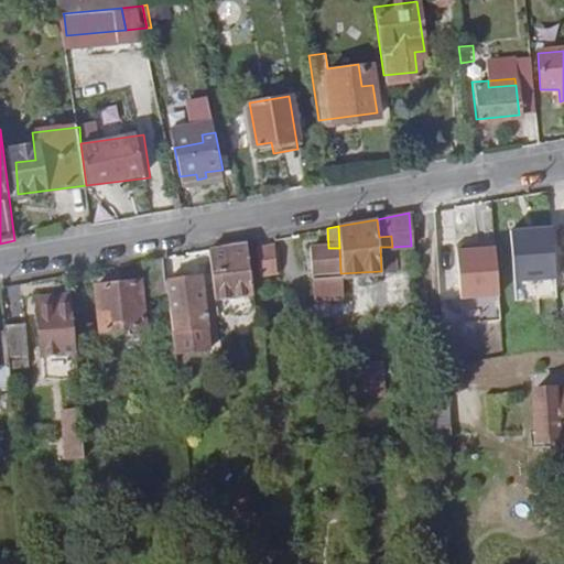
[(511,227),(514,300),(562,297),(560,226),(511,227)]
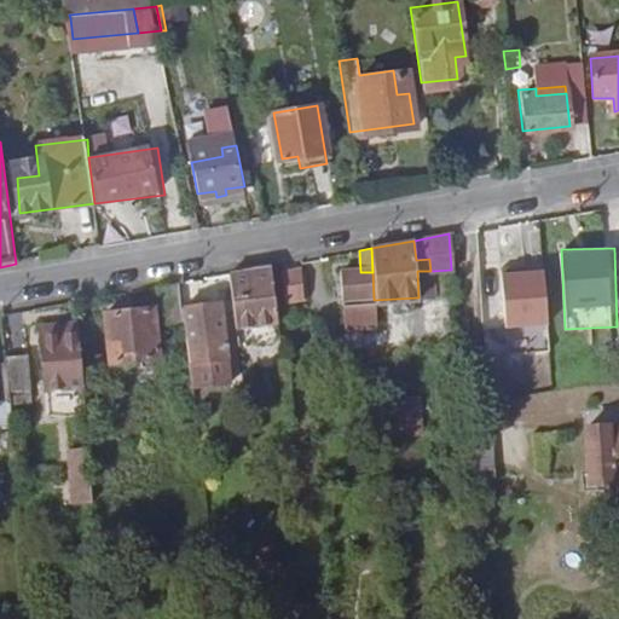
[(233,272),(237,333),(271,329),(266,266),(233,272)]
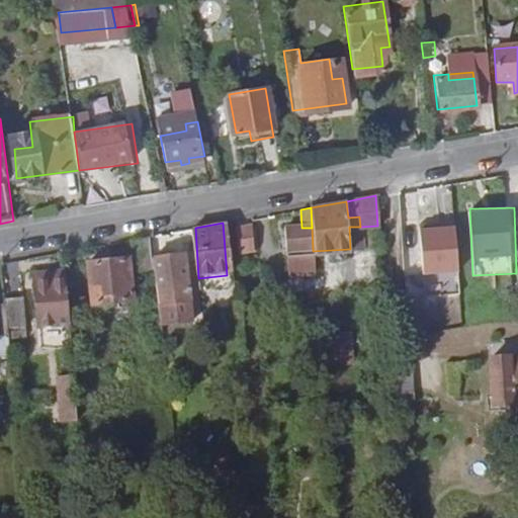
[(349,227),(350,249),(361,249),(360,227),(349,227)]
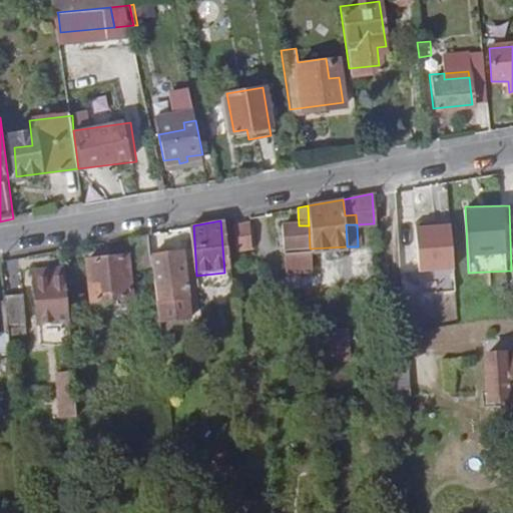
[(312,271),(310,248),(309,225),(299,225),(281,226),(282,266),(263,267),(264,288),(283,287),(283,272),(312,271)]
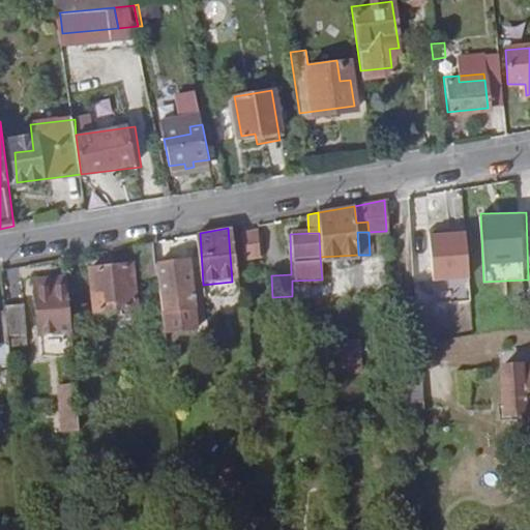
[(258,260),(257,235),(242,235),(242,260),(258,260)]
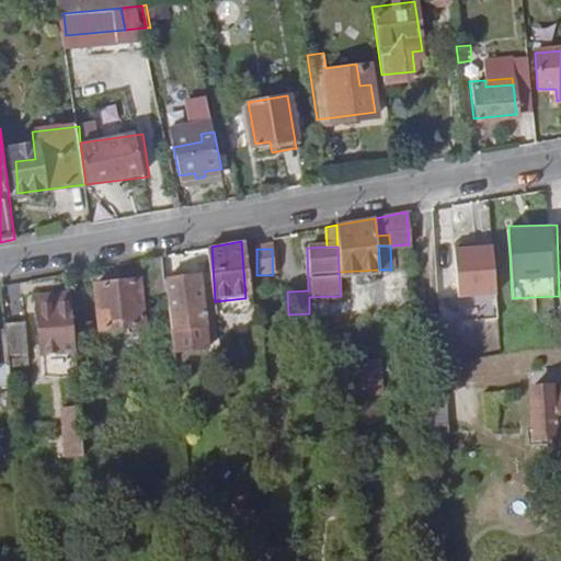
[(165,255),(148,259),(150,292),(169,292),(168,281),(165,255)]
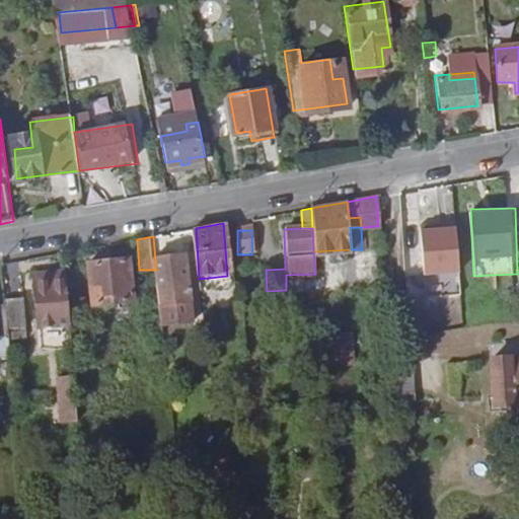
[(160,327),(192,325),(187,257),(155,260),(156,270),(160,327)]
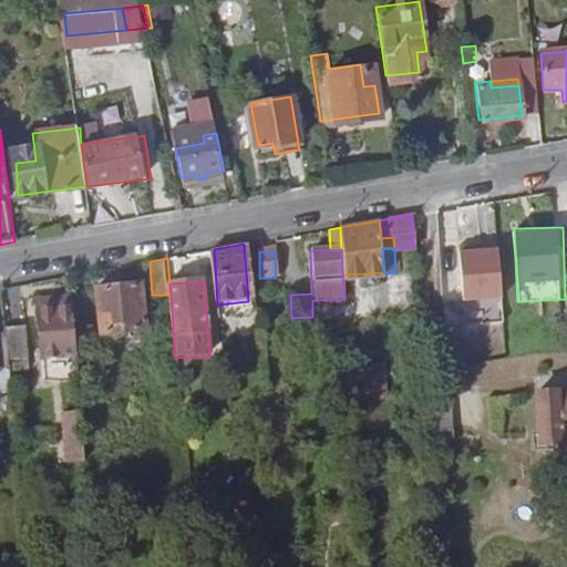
[(143,286),(98,288),(100,333),(145,330),(143,286)]
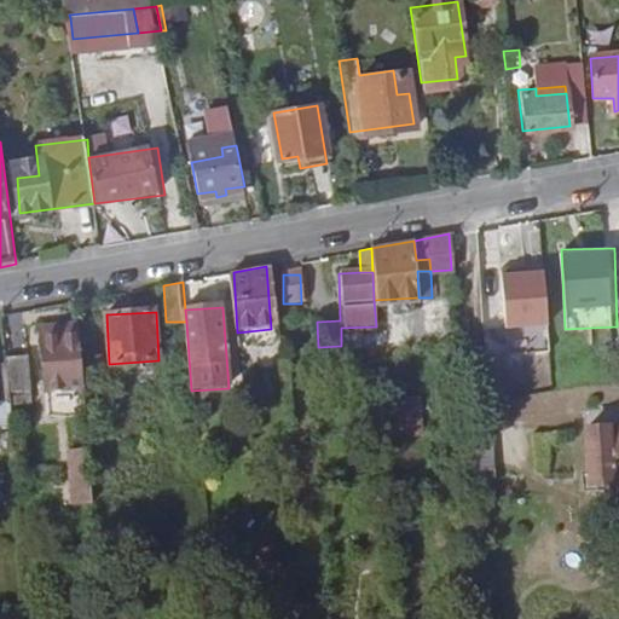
[(84,389),(81,327),(45,329),(47,391),(84,389)]
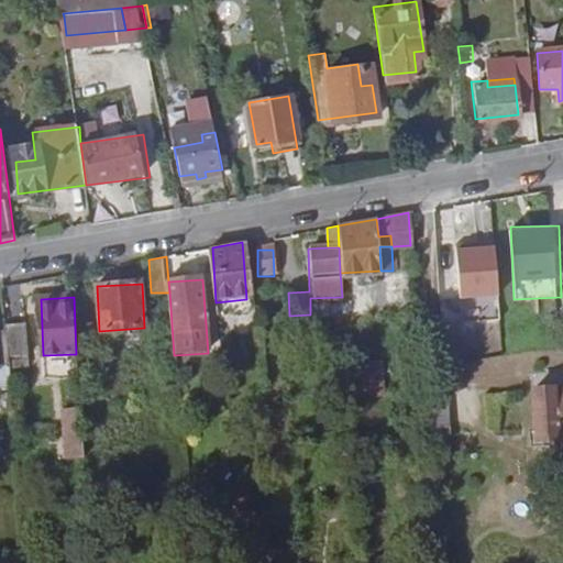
[(7,337),(8,359),(22,357),(21,328),(7,328),(7,337)]
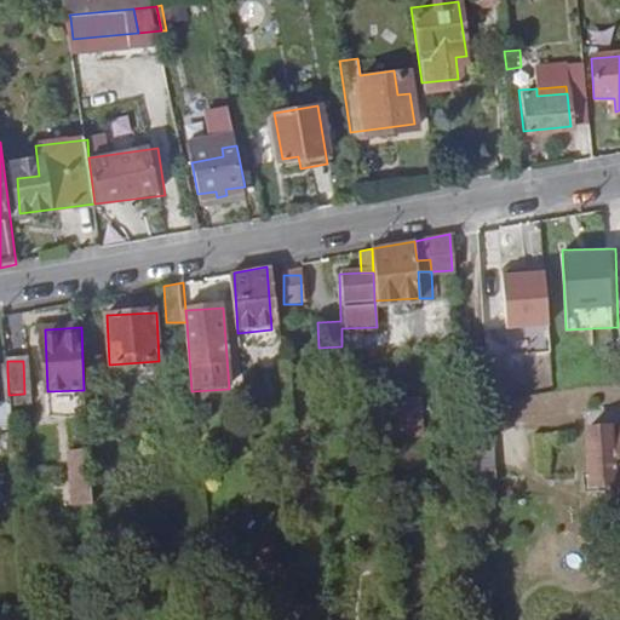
[(0,436),(10,436),(9,395),(7,371),(0,371),(0,436)]
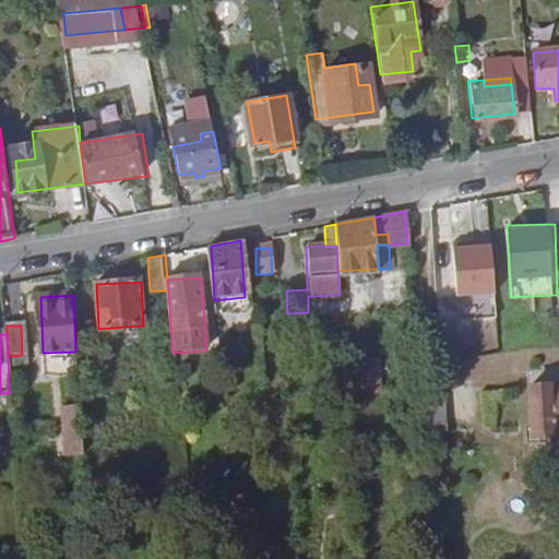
[(206,351),(173,353),(174,366),(206,364),(206,351)]
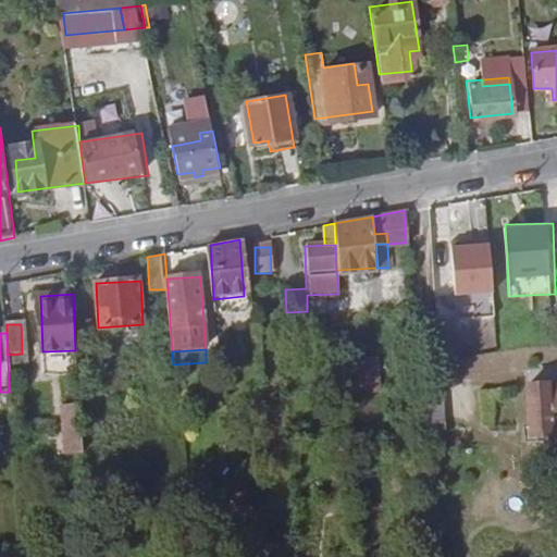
[(375,356),(343,358),(346,392),(378,390),(375,356)]
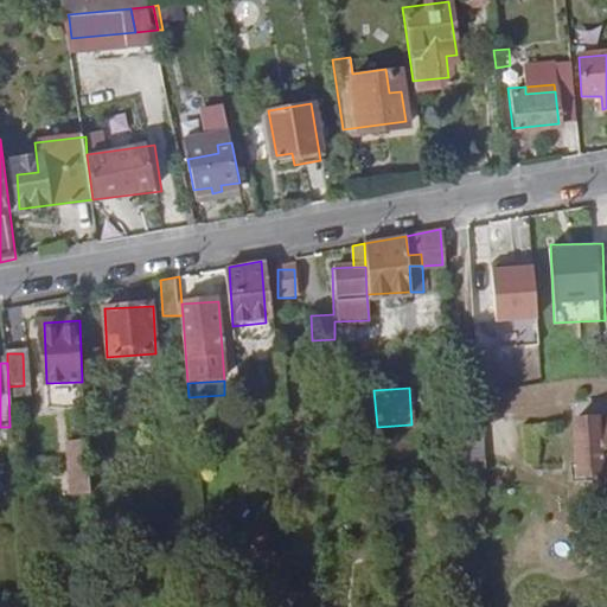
[(606,416),(577,420),(581,473),(606,471),(606,416)]
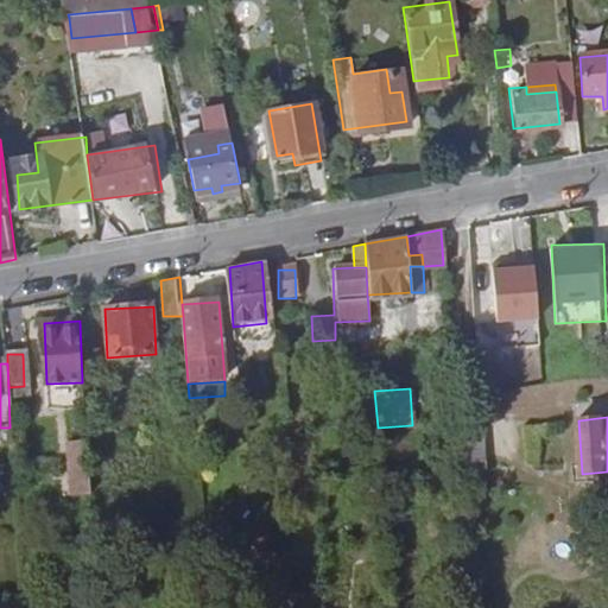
[(449,430),(451,467),(481,464),(479,426),(457,429),(449,430)]
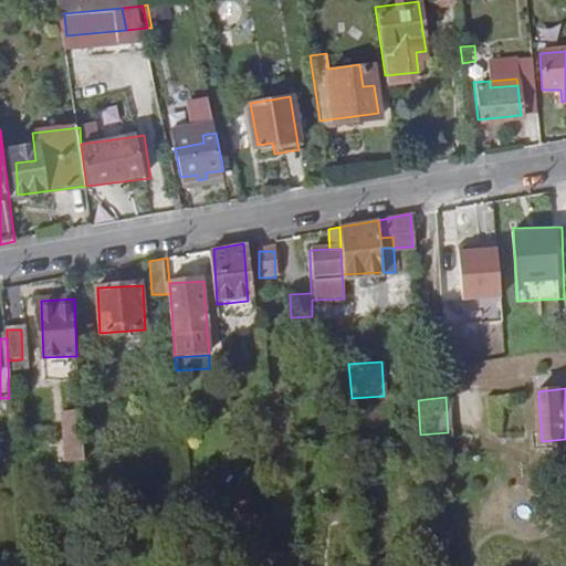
[(55,432),(80,432),(79,417),(55,417),(55,432)]
